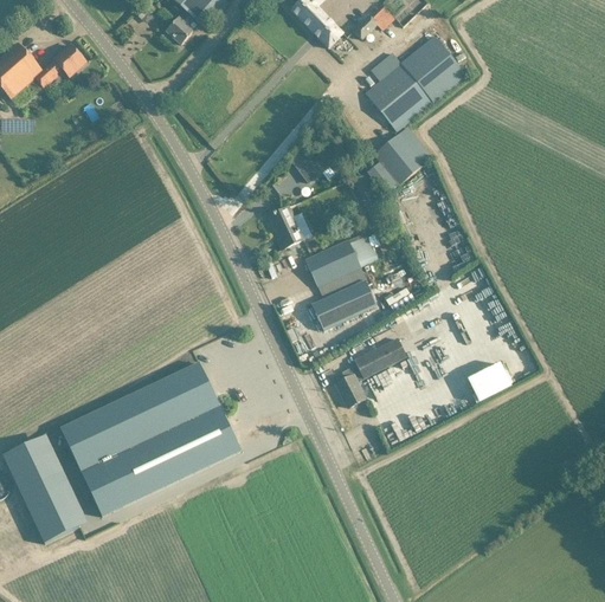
[(141,18),(150,6),(145,0),(135,12),(141,18)]
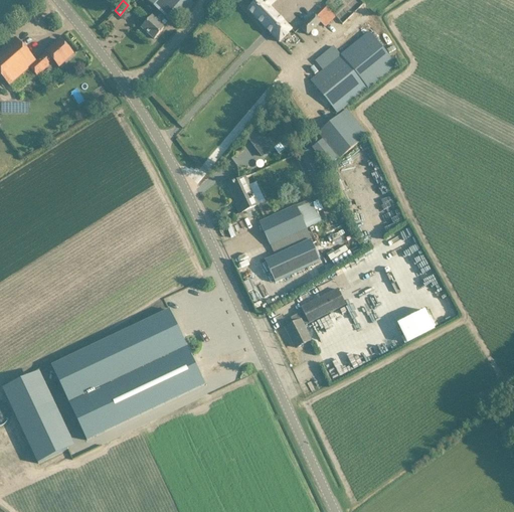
[(173,21),(180,14),(192,1),(191,0),(148,0),(157,8),(141,25),(153,36),(164,24),(159,20),(164,14),(173,21)]
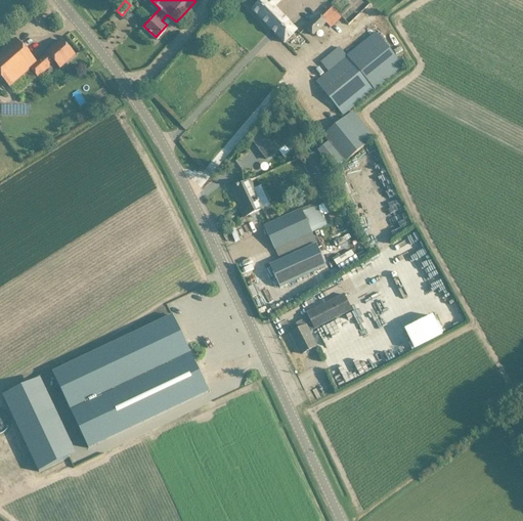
[(273,1),(274,0),(257,0),(252,5),(284,38),(296,26),(273,1)]
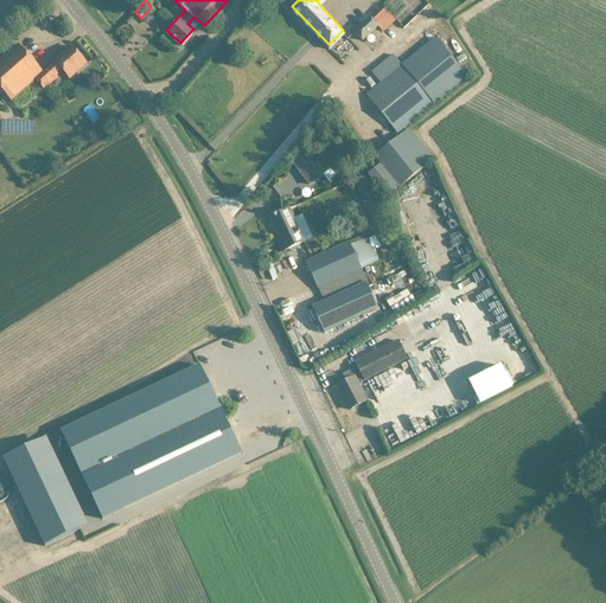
[(394,0),(390,4),(399,11),(408,0),(413,4),(415,0),(394,0)]
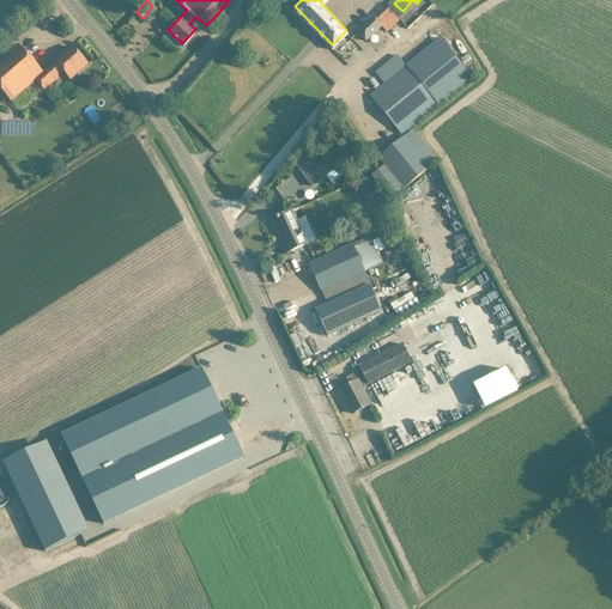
[(381,20),(392,31),(405,20),(394,8),(381,20)]
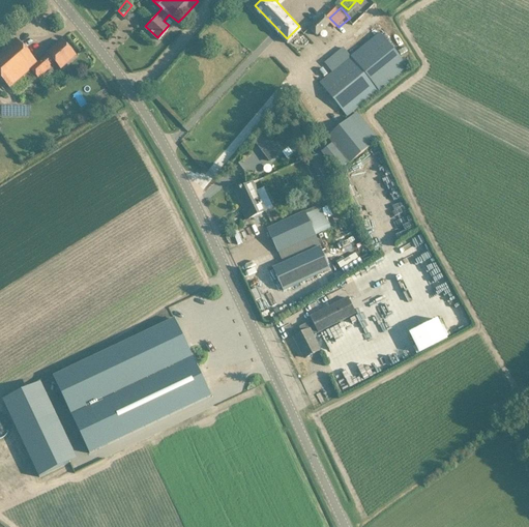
[(316,33),(329,20),(321,11),(307,25),(316,33)]
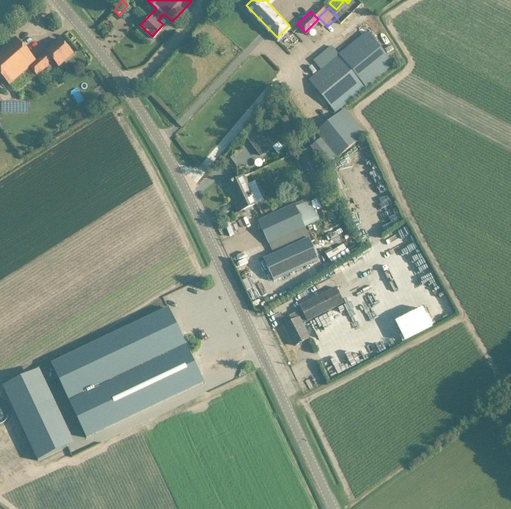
[(320,68),(308,78),(335,110),(365,86),(394,63),(366,29),(338,52),(331,43),(312,58),(320,68)]
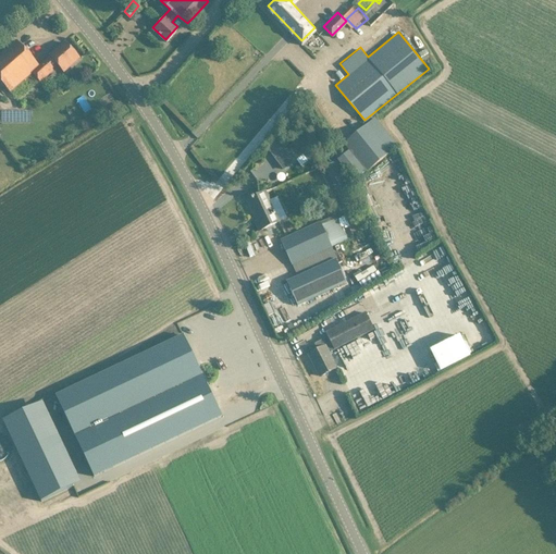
[(16,38),(8,45),(0,51),(0,79),(8,89),(32,69),(40,78),(44,75),(52,69),(51,66),(57,62),(63,70),(78,56),(64,40),(49,53),(49,54),(38,64),(16,38)]
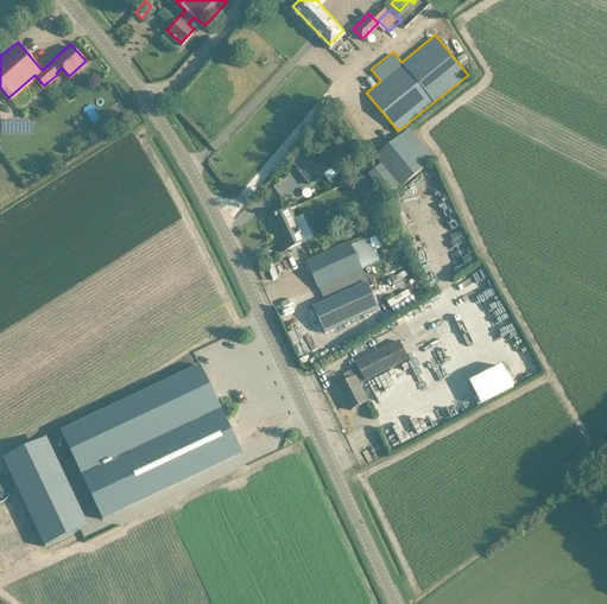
[(32,119),(11,119),(11,131),(32,131),(32,119)]
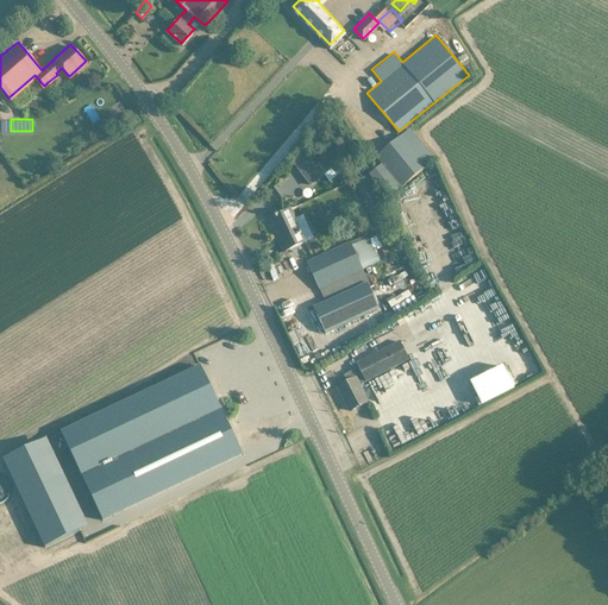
[(409,125),(376,151),(401,183),(436,156),(409,125)]
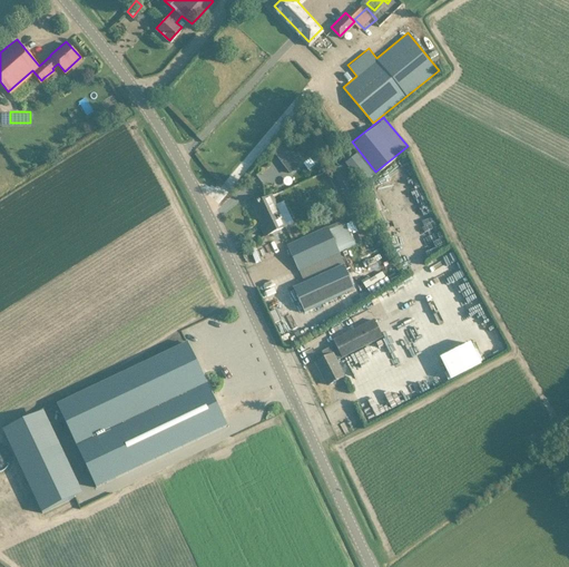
[(307,137),(280,158),(290,170),(303,160),(308,167),(322,156),(316,148),(307,137)]
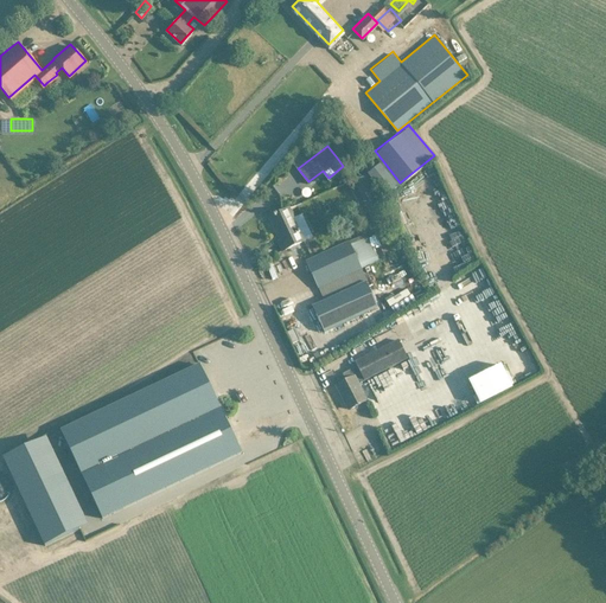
[(382,211),(384,210),(386,209),(374,185),(369,186),(382,211)]
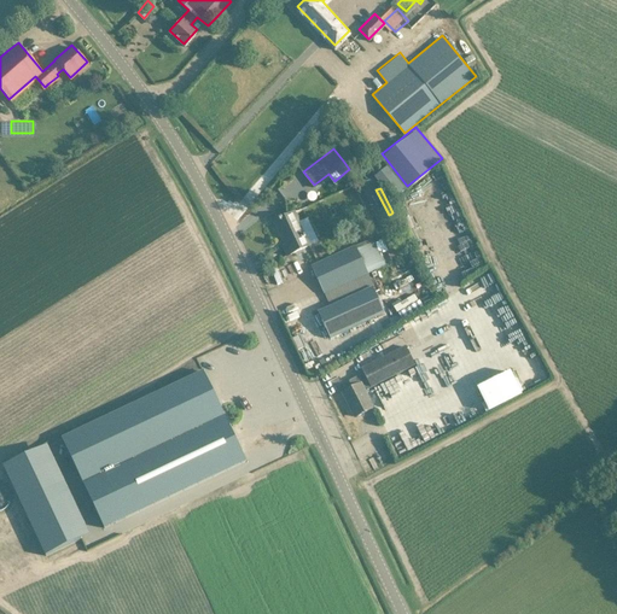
[(278,217),(273,220),(285,244),(283,245),(286,253),(297,249),(309,243),(318,239),(306,215),(298,218),(295,210),(286,214),(281,216),(280,215),(278,216),(278,217)]
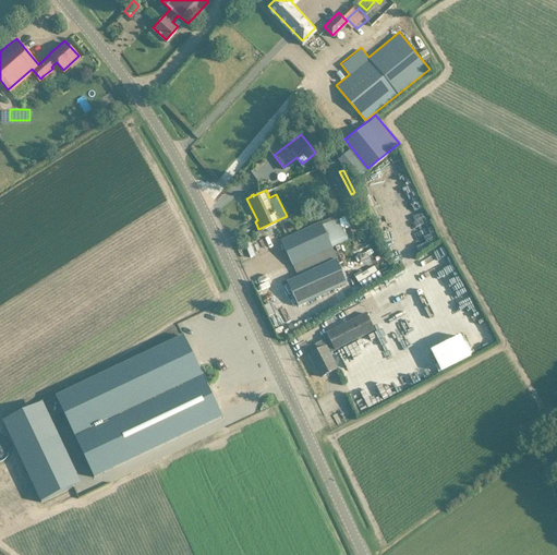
[(333,191),(326,194),(331,204),(337,201),(333,191)]
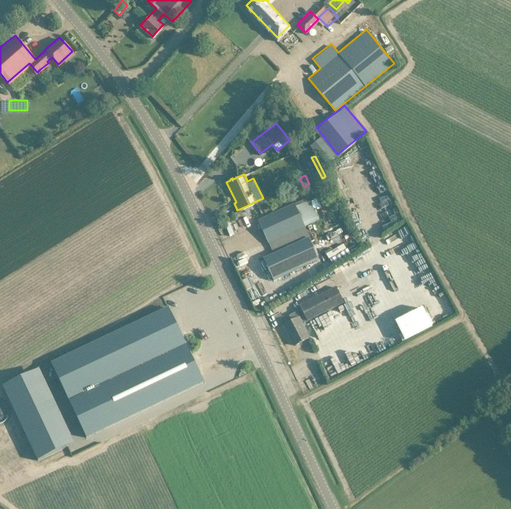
[(328,190),(315,196),(323,213),(336,206),(328,190)]
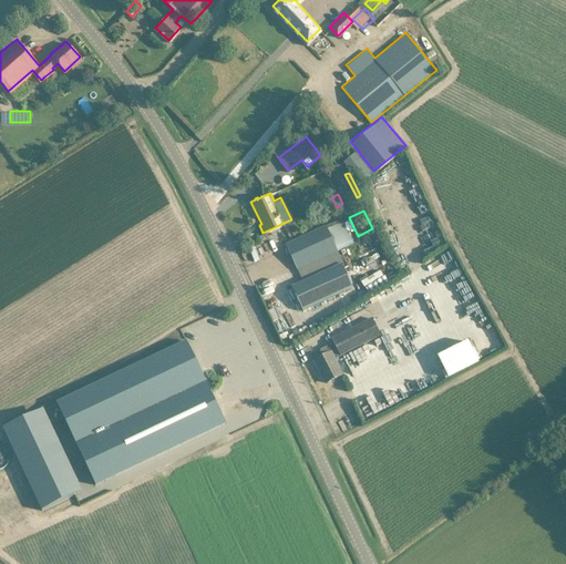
[(296,267),(338,248),(326,223),(285,242),(296,267)]
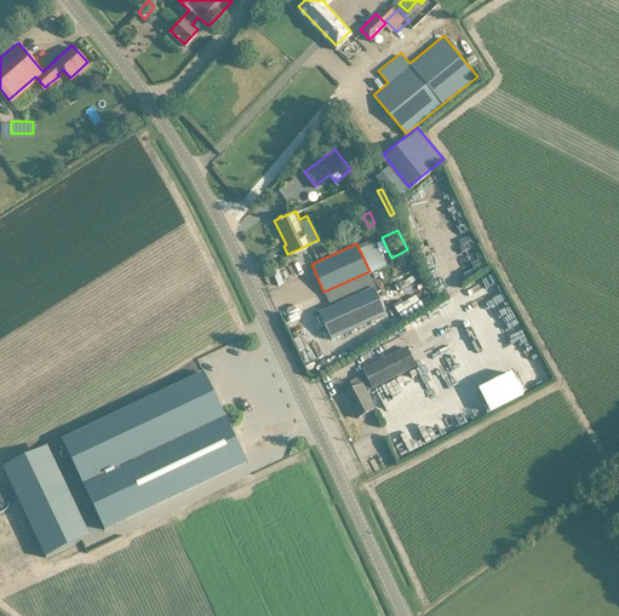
[(280,289),(290,286),(285,269),(275,271),(280,289)]
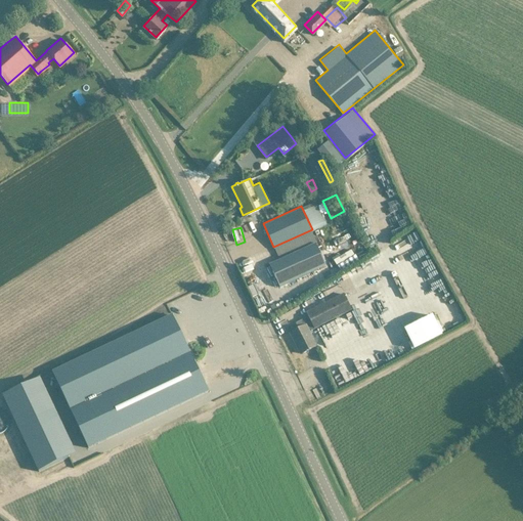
[(334,243),(343,264),(349,261),(341,240),(334,243)]
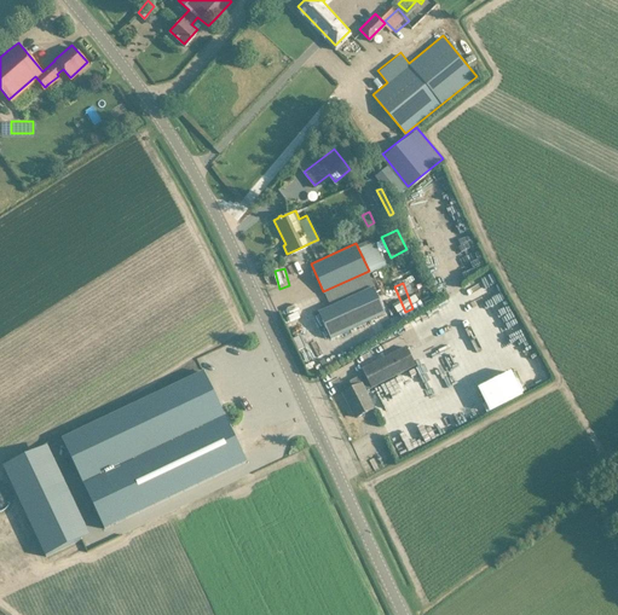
[(484,294),(491,305),(506,295),(498,284),(484,294)]
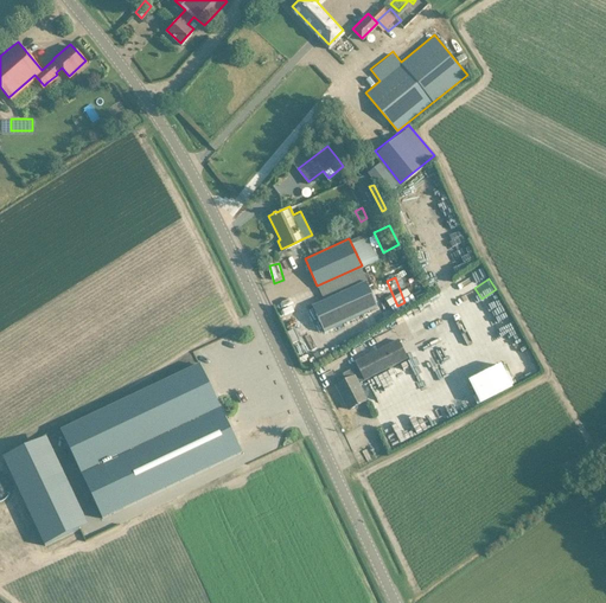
[(344,289),(311,305),(323,331),(356,315),(344,289)]
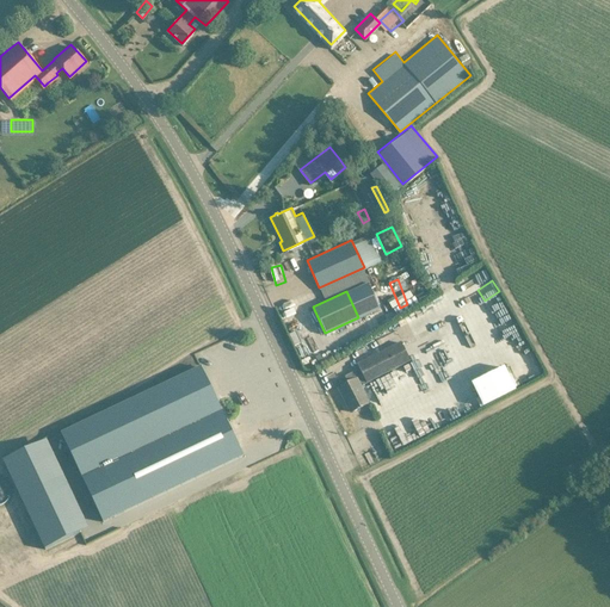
[(498,316),(494,311),(506,305),(503,299),(474,314),(479,321),(486,317),(487,321),(498,316)]
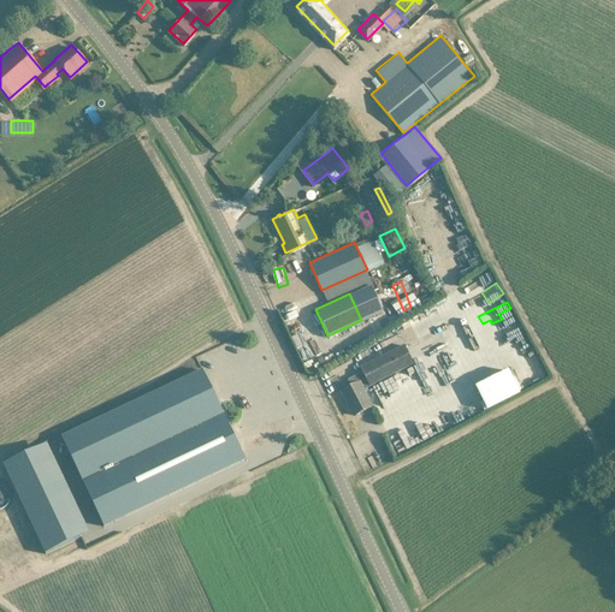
[(522,339),(497,351),(500,357),(525,345),(522,339)]
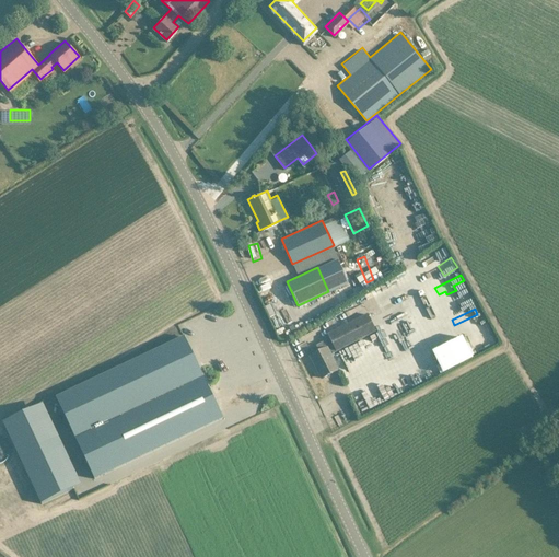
[(329,336),(315,343),(318,349),(309,355),(313,362),(315,362),(322,375),(338,368),(329,352),(375,328),(367,312),(327,333),(329,336)]
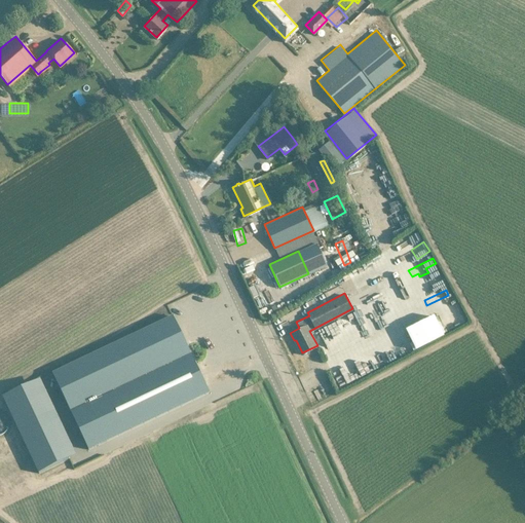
[(173,313),(51,371),(88,447),(209,390),(173,313)]
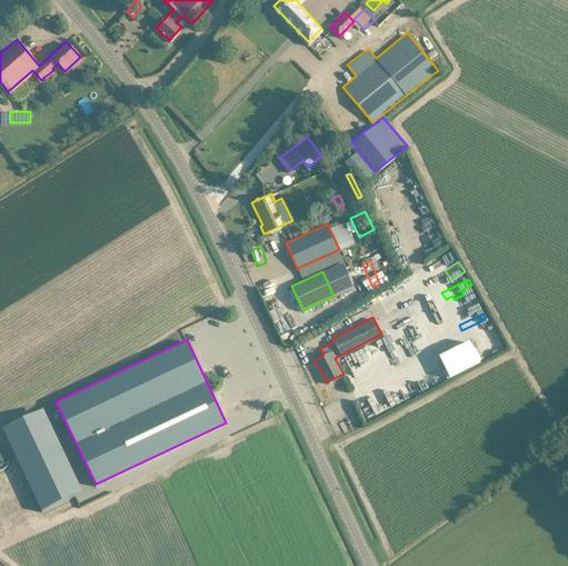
[(446,364),(474,353),(471,346),(442,357),(446,364)]
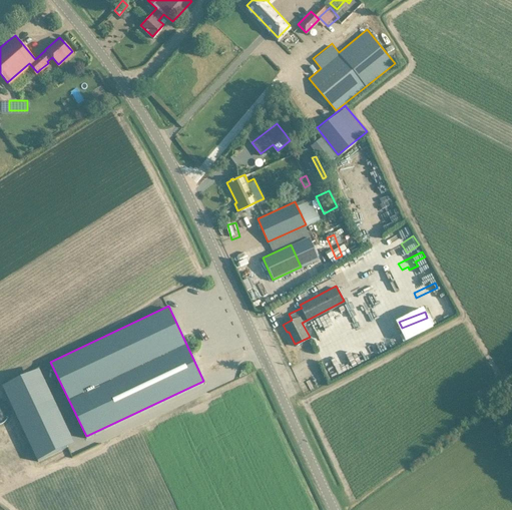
[(346,351),(354,346),(351,341),(343,347),(346,351)]
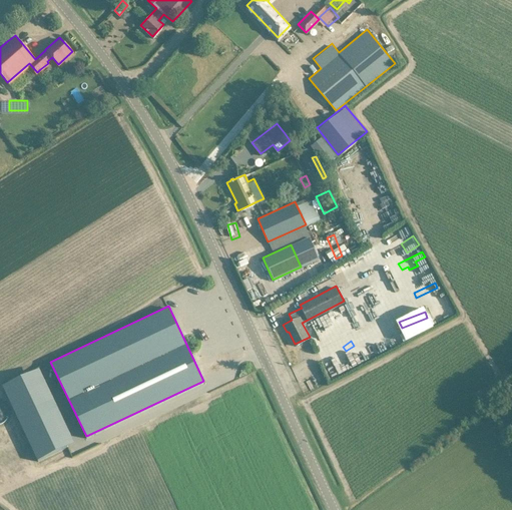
[(32,371),(2,385),(37,459),(67,446),(32,371)]
